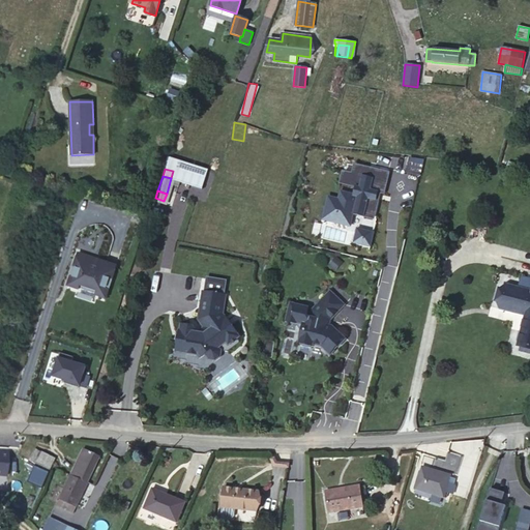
[(95,294),(106,298),(116,266),(79,254),(68,286),(79,289),(80,286),(96,291),(95,294)]
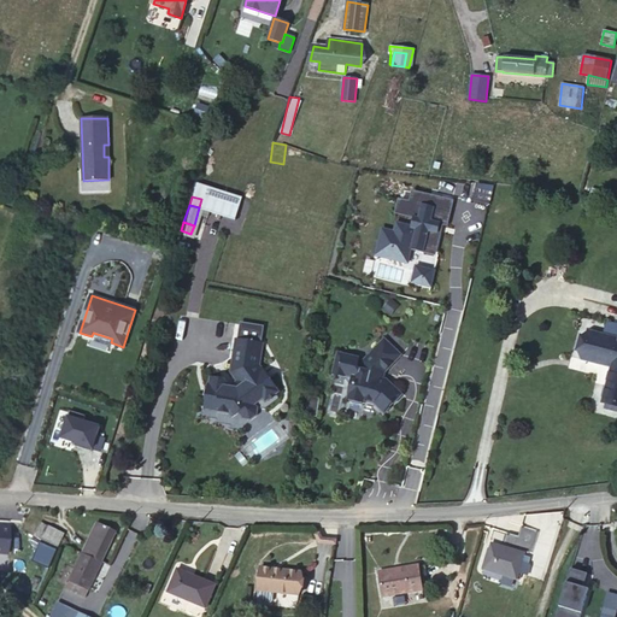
[(588,336),(583,353),(582,359),(611,366),(610,368),(611,368),(601,403),(604,403),(616,406),(616,338),(589,330),(588,336)]
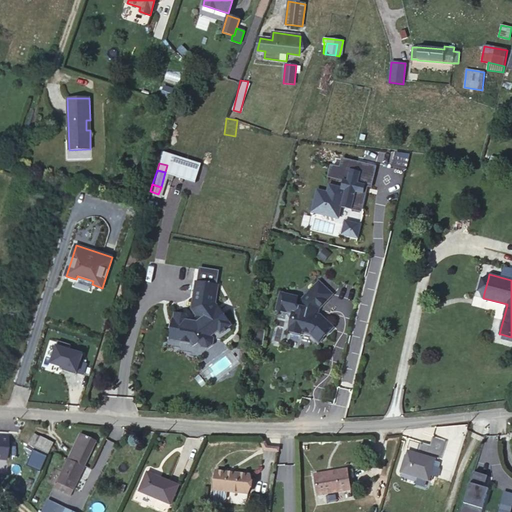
[(298,297),(280,292),(276,309),(292,314),(294,316),(291,321),(288,331),(290,334),(299,336),(302,334),(302,332),(310,335),(319,343),(334,327),(321,315),(312,312),(313,307),(319,309),(333,294),(319,281),(301,299),(300,306),(296,305),(298,297)]
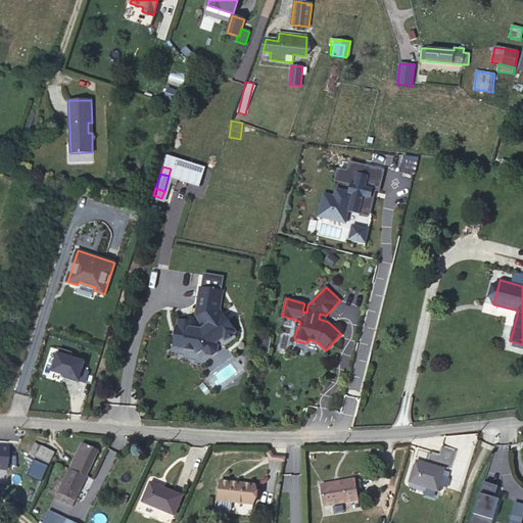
[(224,291),(200,288),(195,316),(200,323),(198,325),(201,329),(197,332),(189,321),(178,320),(175,338),(185,339),(184,348),(194,350),(196,353),(201,349),(205,354),(211,355),(217,352),(218,345),(224,346),(236,338),(234,334),(236,333),(221,310),(224,291)]
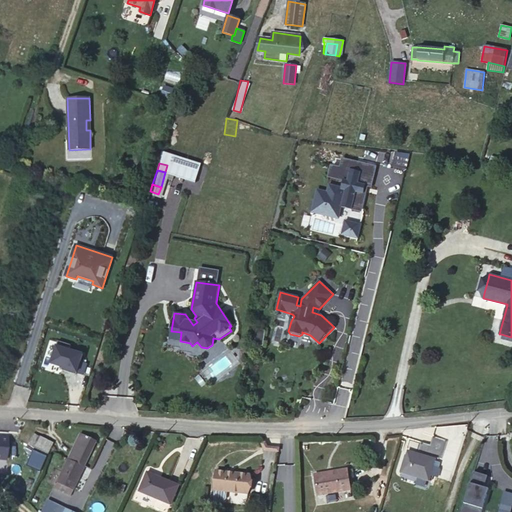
[(181,332),(171,331),(169,339),(180,341),(181,332)]
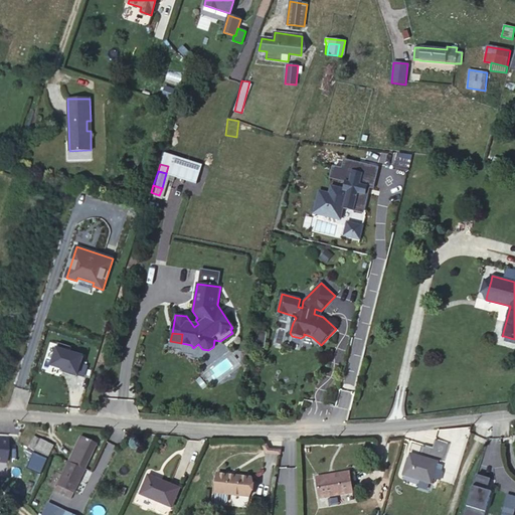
[(514,419),(509,416),(506,428),(514,434),(514,419)]
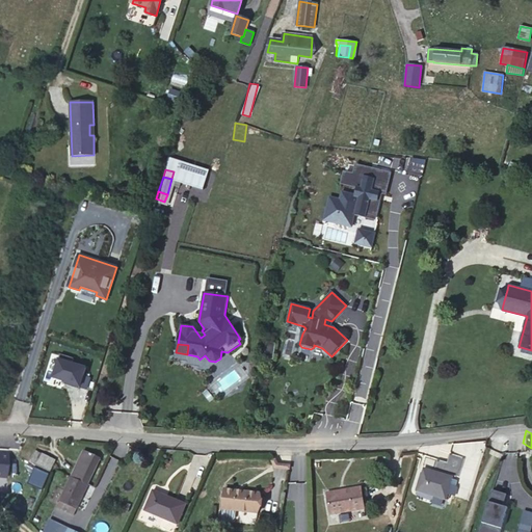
[(42,453),(35,450),(29,462),(35,466),(42,453)]
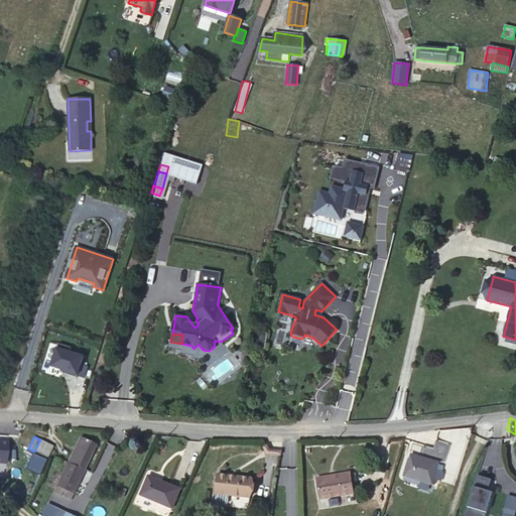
[(82,436),(70,463),(86,470),(98,444),(82,436)]
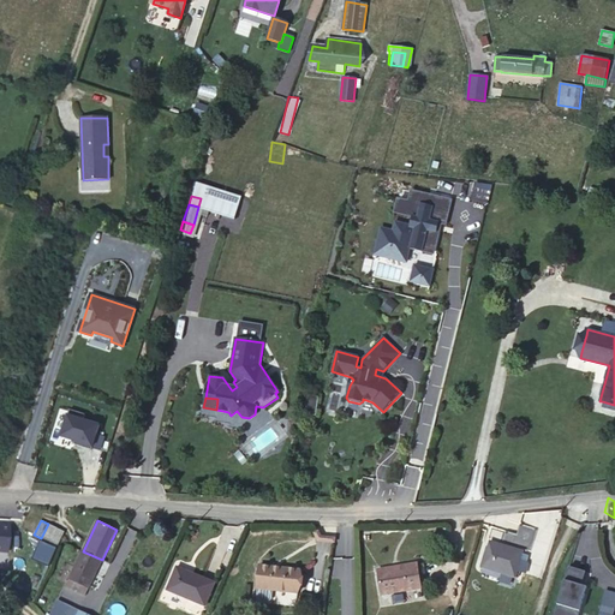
[(65,532),(48,524),(41,538),(58,547),(65,532)]
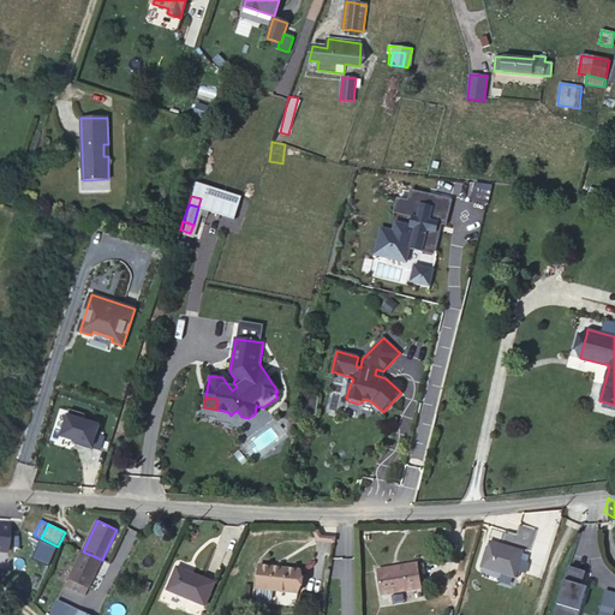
[(537,529),(519,524),(517,535),(505,531),(502,542),(531,551),(537,529)]
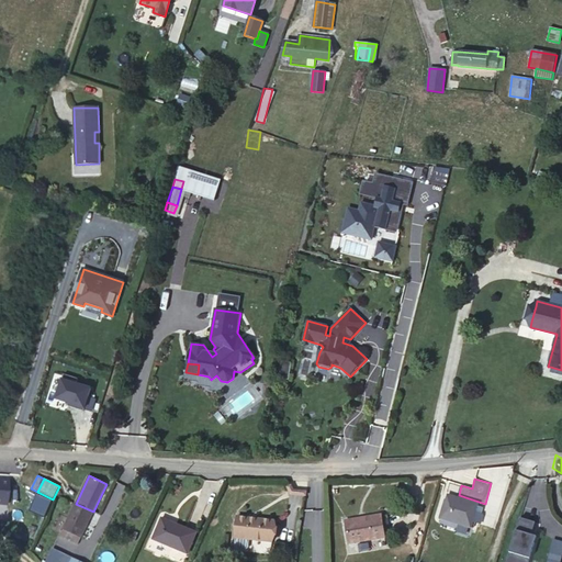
[(478,505),(448,496),(440,518),(470,528),(478,505)]
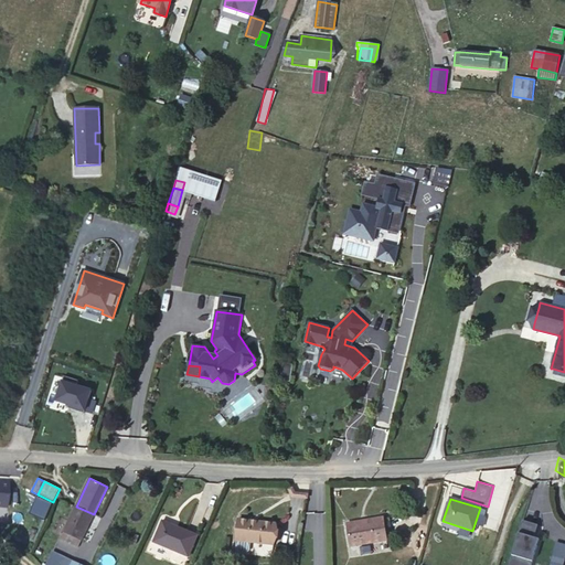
[(94,514),(76,507),(67,524),(62,522),(59,530),(64,532),(61,539),(78,547),(87,528),(94,514)]
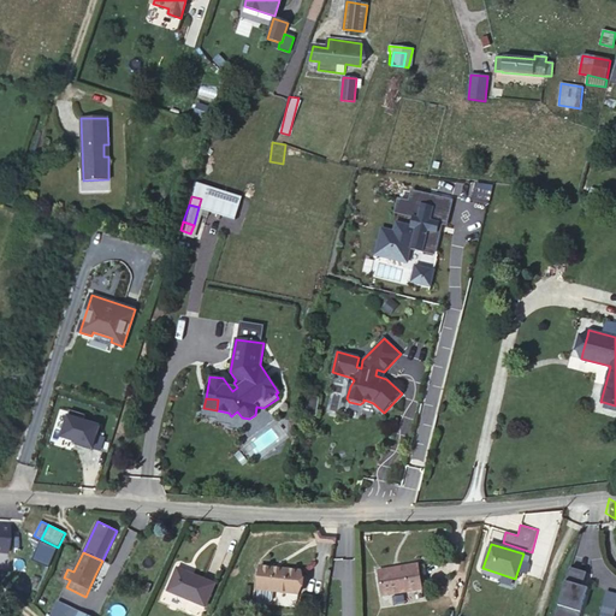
[(108,563),(102,561),(95,575),(102,578),(108,563)]
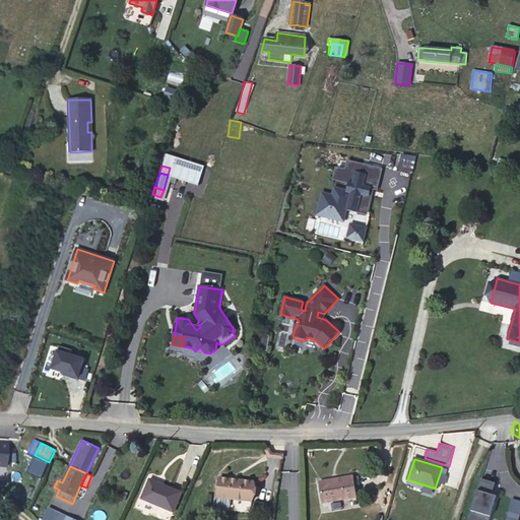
[(466,519),(486,519),(497,480),(477,476),(466,519)]
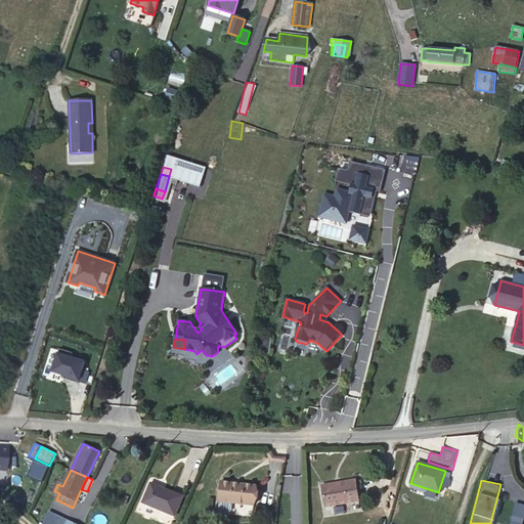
[(355,481),(322,486),(325,507),(358,501),(355,481)]
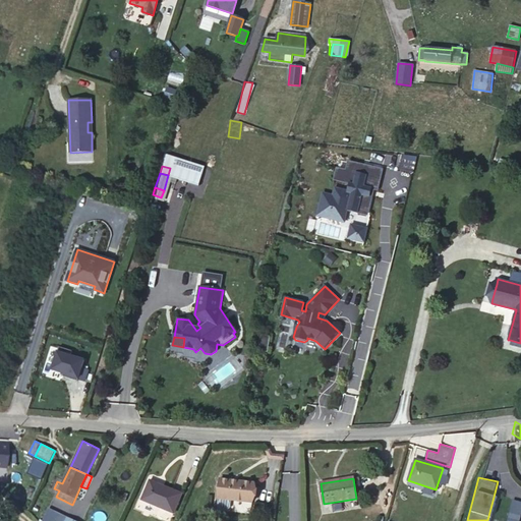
[(251,502),(254,483),(220,479),(218,499),(219,499),(218,506),(220,509),(227,510),(230,507),(231,500),(251,502)]
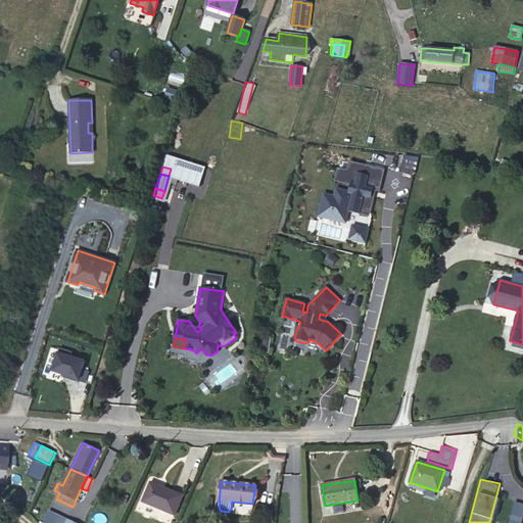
[(182,495),(150,482),(142,502),(174,515),(182,495)]
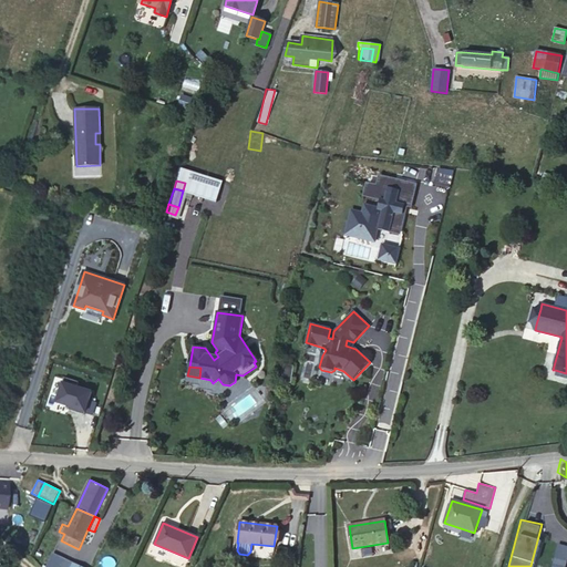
[(565,566),(566,555),(566,542),(554,542),(550,566),(565,566)]
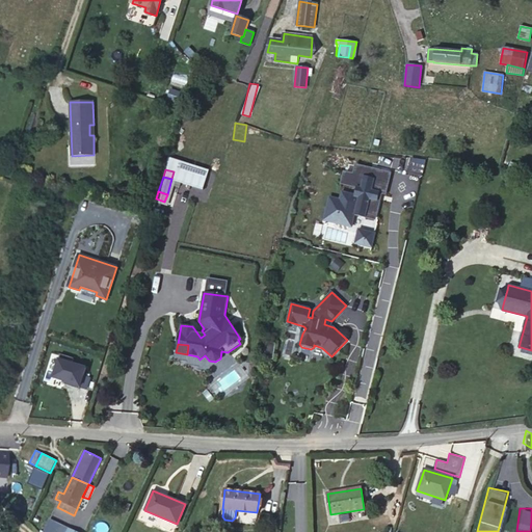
[(41,528),(46,531),(51,521),(46,517),(41,528)]
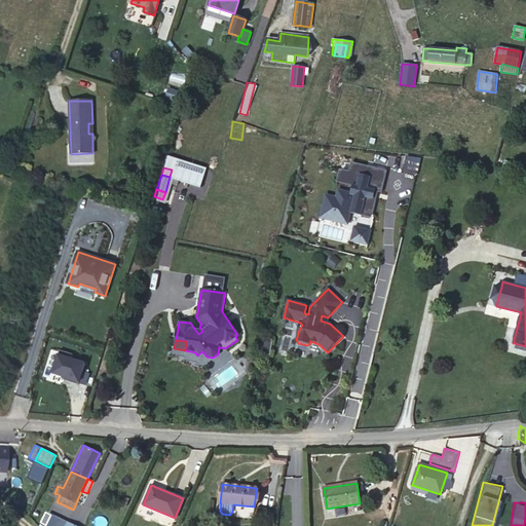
[(74,525),(50,515),(45,525),(44,525),(74,525)]
